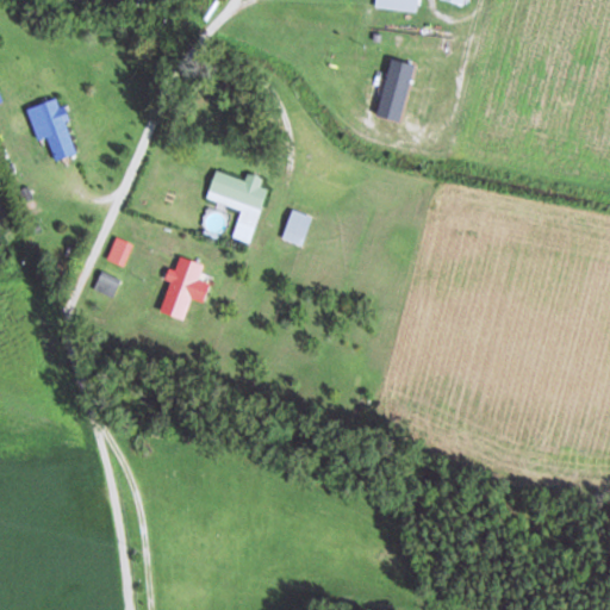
[(418,0),(374,0),(374,6),(417,11),(418,0)]
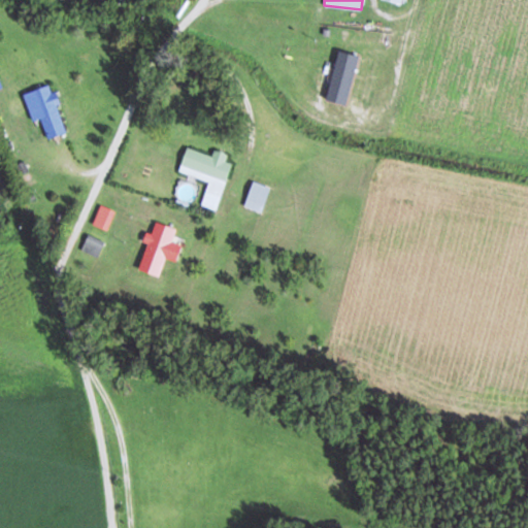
[(48,139),(66,132),(48,85),(31,91),(48,139)]
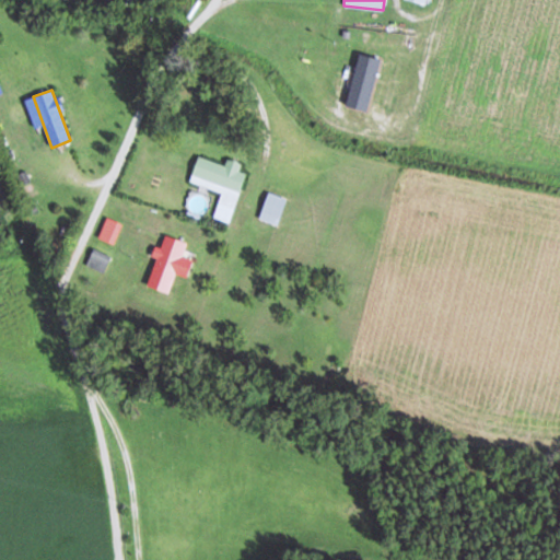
[(221,191),(213,218),(232,223),(248,168),(225,161),(225,164),(198,155),(189,182),(221,191)]
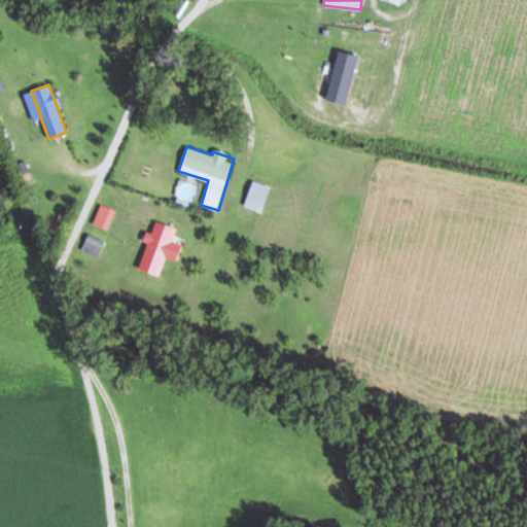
[(270,188),(253,181),(243,205),(260,211),(270,188)]
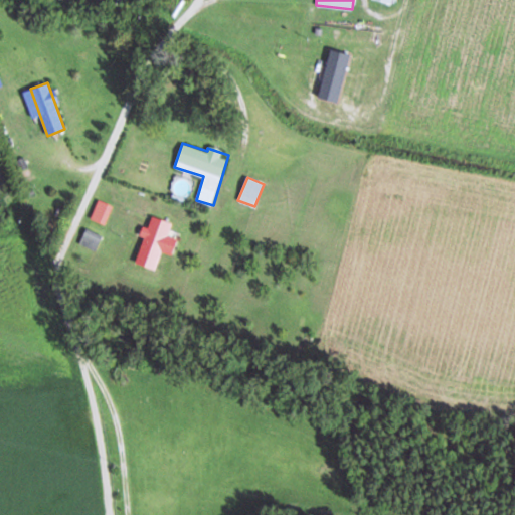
[(171,223),(151,216),(134,262),(154,270),(161,250),(172,254),(177,239),(166,235),(171,223)]
